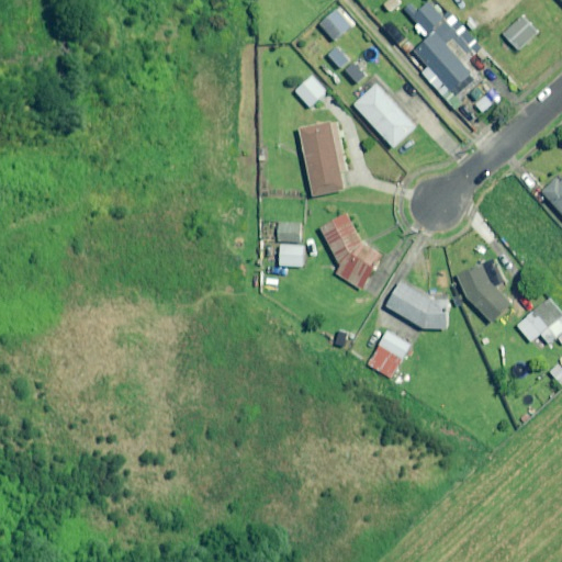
[(425,37),(446,20),(430,1),(418,12),(411,3),(405,8),(418,23),(415,26),(425,37)]
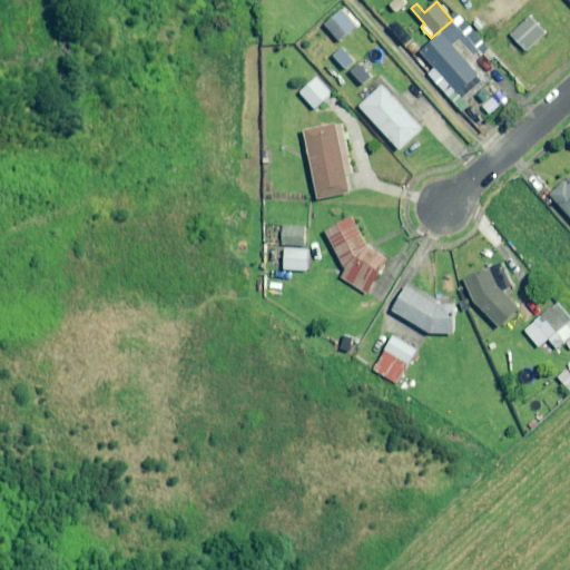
[(356,27),(342,10),(325,25),(340,41),(356,27)]
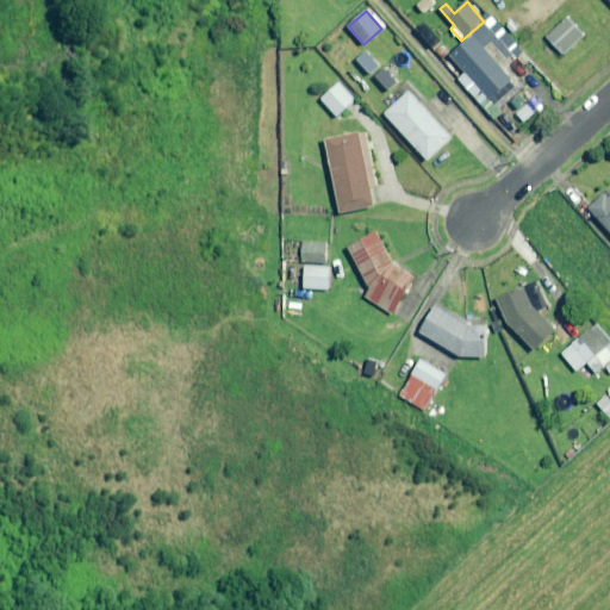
[(584,35),(567,17),(546,36),(562,54),(584,35)]
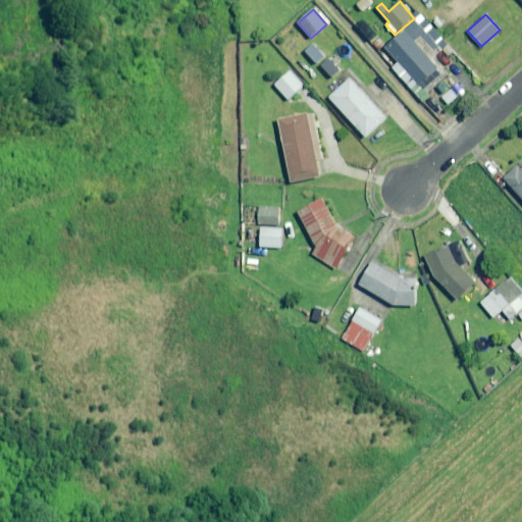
[(414,18),(395,35),(397,37),(385,47),(399,61),(393,67),(418,96),(442,73),(438,68),(449,59),(441,51),(447,46),(435,34),(428,40),(424,34),(426,32),(414,18)]
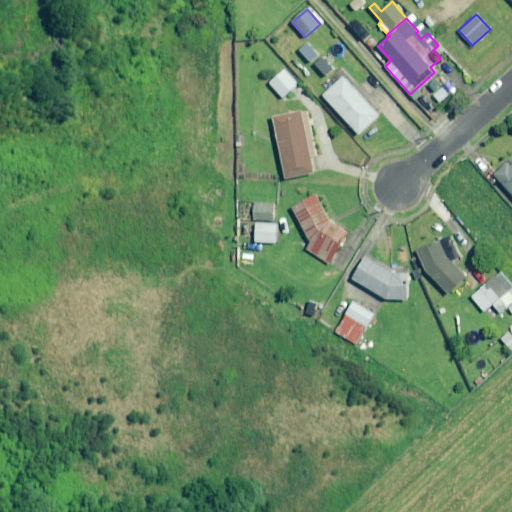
[(298,85),(285,69),(270,82),(283,98),(298,85)]
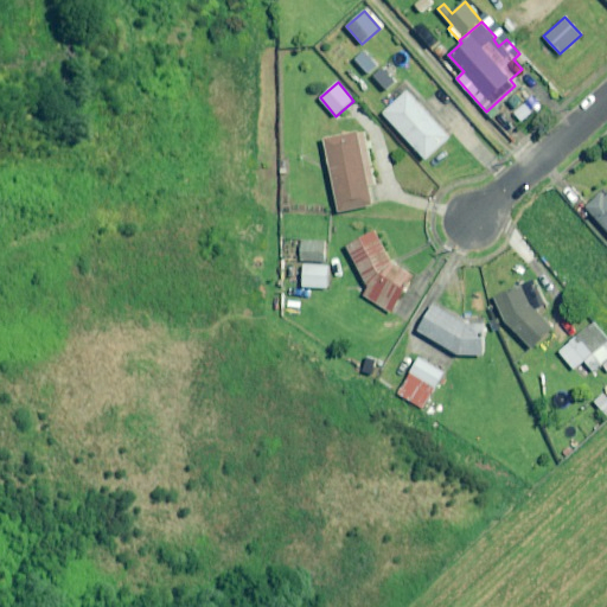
[(416,100),(409,90),(384,113),(427,159),(451,138),(416,100)]
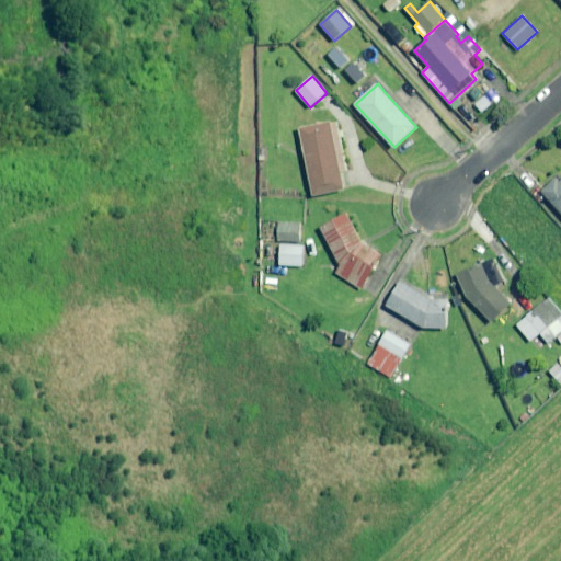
[(343,191),(331,124),(301,129),(313,196),(343,191)]
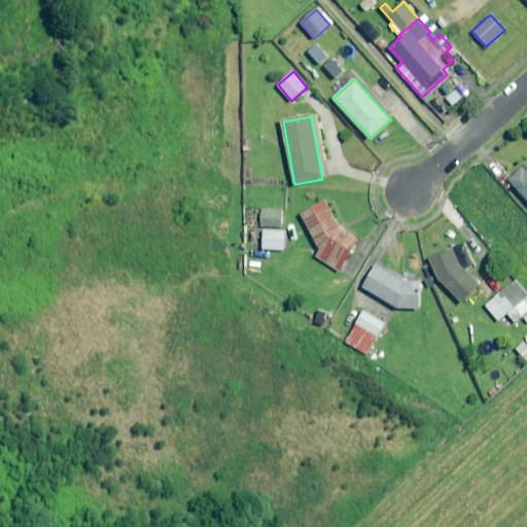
[(526,169),(526,170),(524,168),(510,179),(526,200),(526,169)]
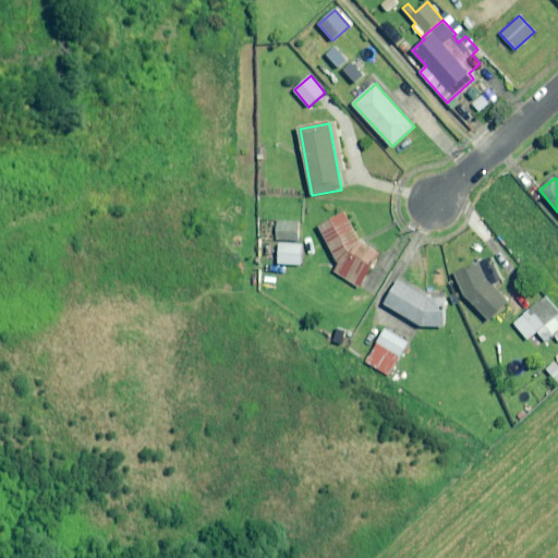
[(314,205),(303,204),(303,221),(314,221),(314,205)]
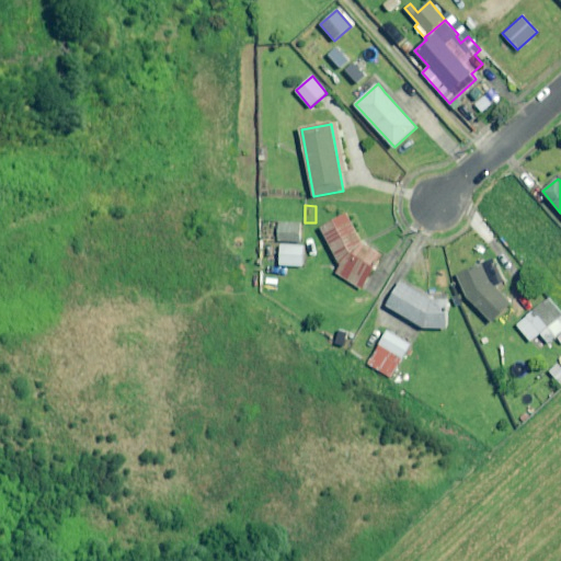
[(362,240),(347,214),(321,228),(340,265),(335,272),(361,288),(384,254),(362,240)]
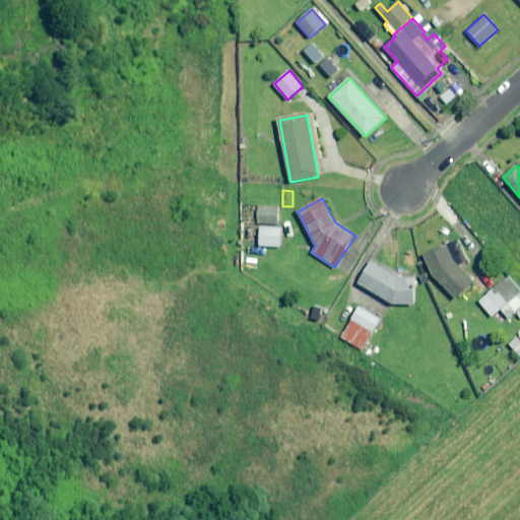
[(278,207),(251,206),(250,223),(278,224),(278,207)]
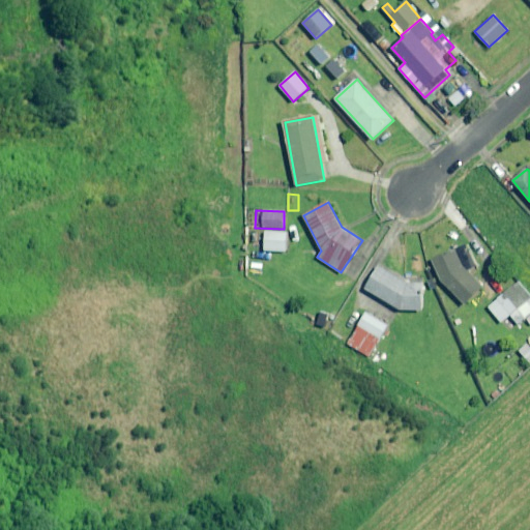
[(287,232),(264,231),(264,251),(286,251),(287,232)]
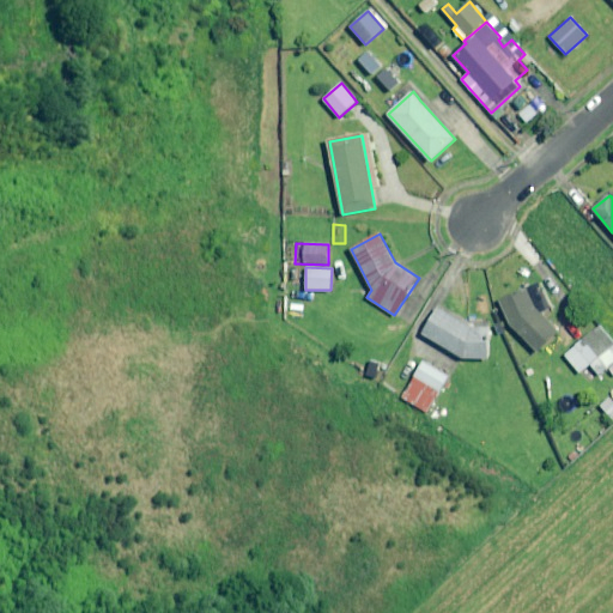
[(502,305),(508,314),(535,352),(557,337),(523,290),(502,305)]
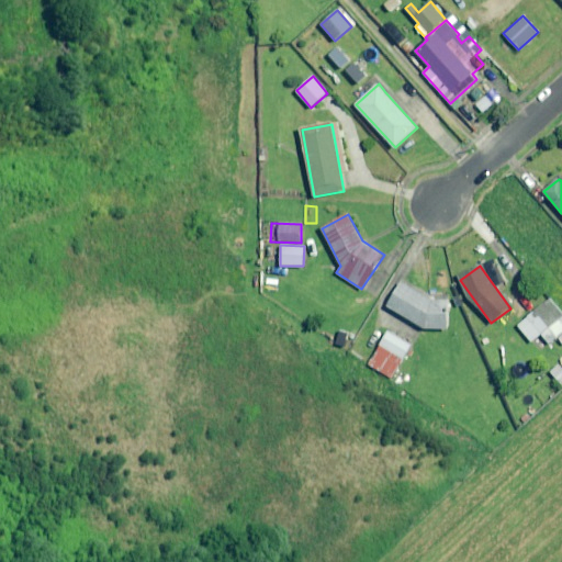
[(438,307),(440,303),(424,293),(423,295),(401,283),(388,306),(424,327),(449,328),(449,314),(438,307)]
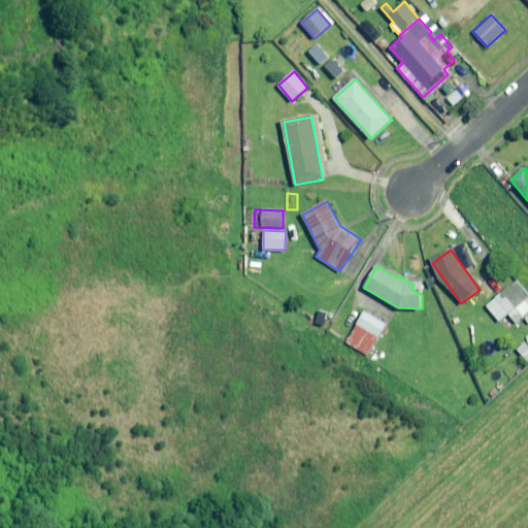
[(516,308),(502,293),(487,305),(499,321),(515,308),(523,319),(527,315),(527,303),(526,301),(516,308)]
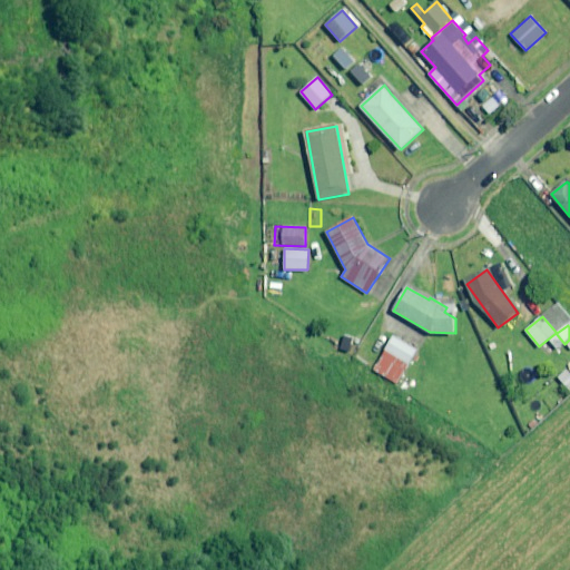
[(418,351),(393,335),(385,350),(409,364),(418,351)]
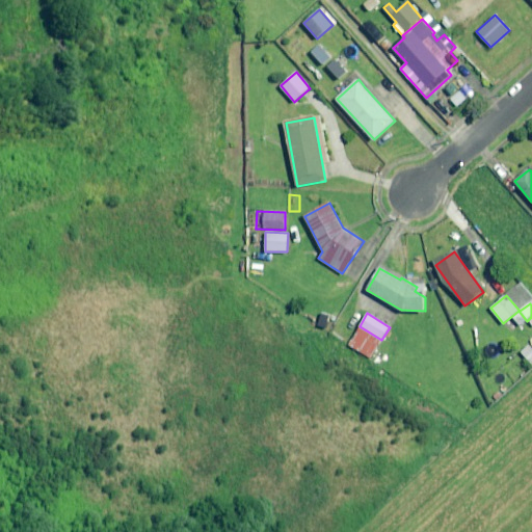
[(500,328),(490,314),(483,319),(493,334),(500,328)]
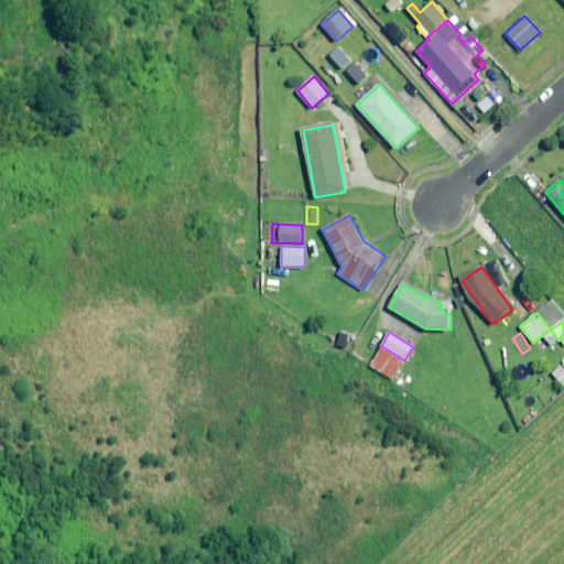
[(563,370),(560,366),(553,372),(563,386),(563,370)]
